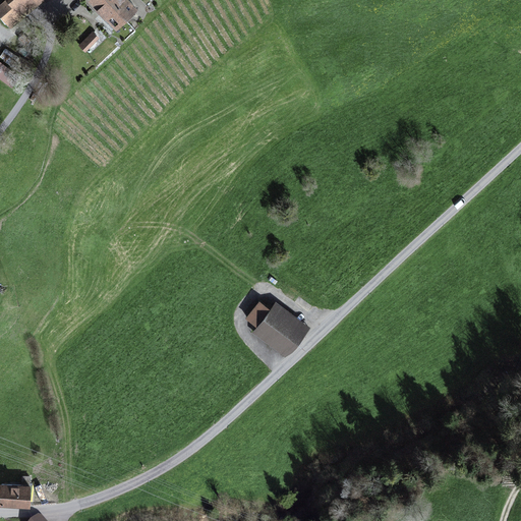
[(5,0),(6,0),(0,5),(0,15),(10,29),(44,0),(5,0)]
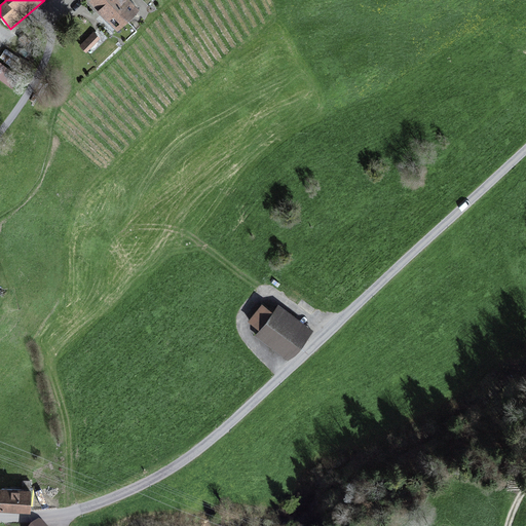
[(129,0),(90,0),(88,2),(117,32),(140,10),(129,0)]
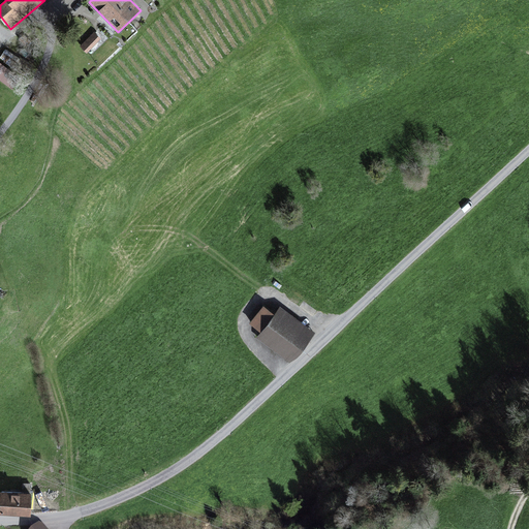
[(94,32),(80,47),(87,54),(101,39),(94,32)]
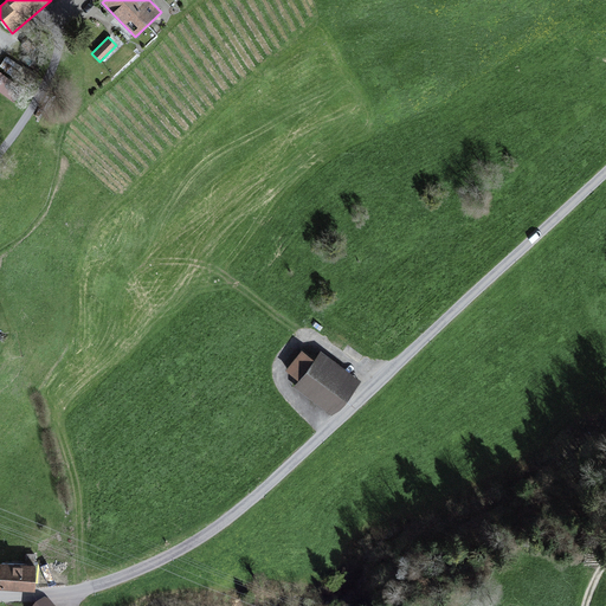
[(294,387),(333,417),(360,382),(321,352),(315,360),(302,350),(285,371),(300,381),(294,387)]
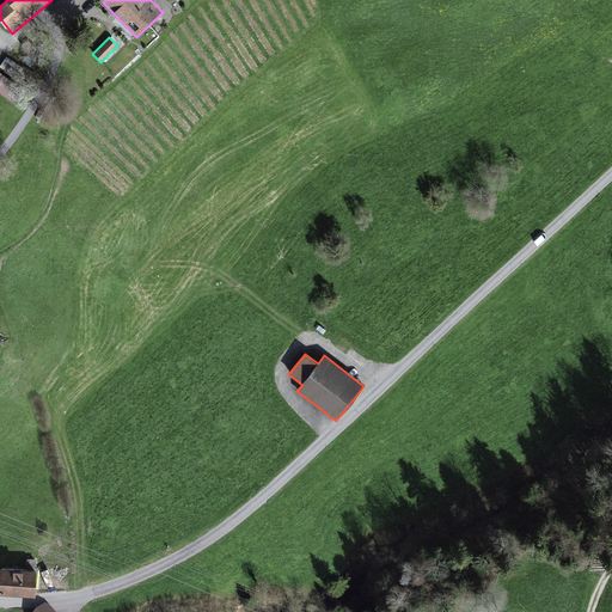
[(37,571),(1,569),(0,586),(0,595),(36,598),(37,571)]
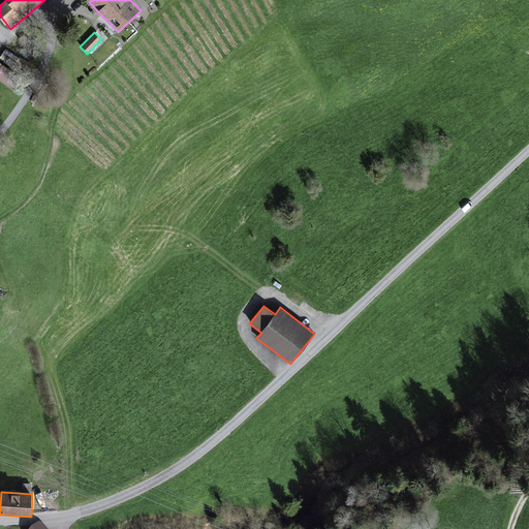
All buildings are outlined.
